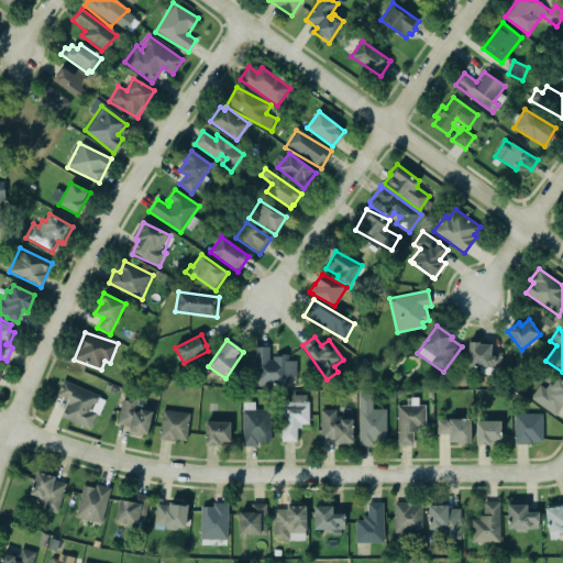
[(468,342),(479,342),(479,344),(490,345),(490,352),(501,353),(501,367),(493,367),(493,373),(479,373),(481,367),(467,367),(468,342)]
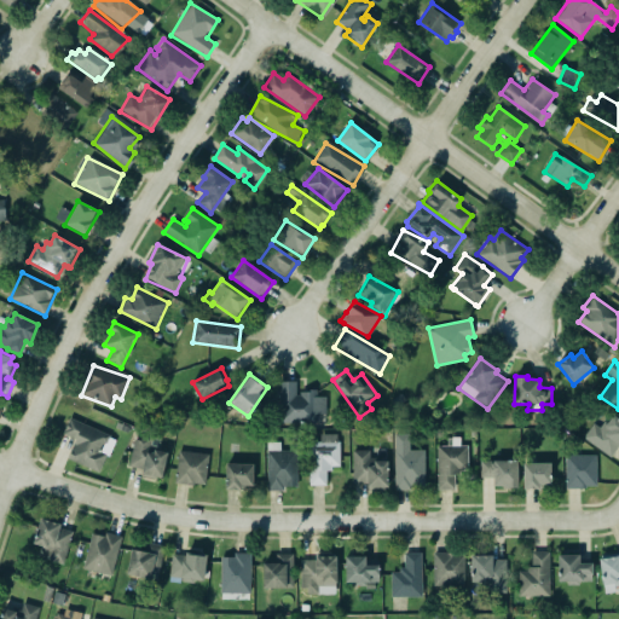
[(279,381),(296,381),(296,394),(300,394),(300,391),(305,391),(305,389),(317,389),(316,397),(325,397),(327,414),(316,414),(316,422),(305,422),(305,423),(300,423),(300,422),(281,422),(279,381)]
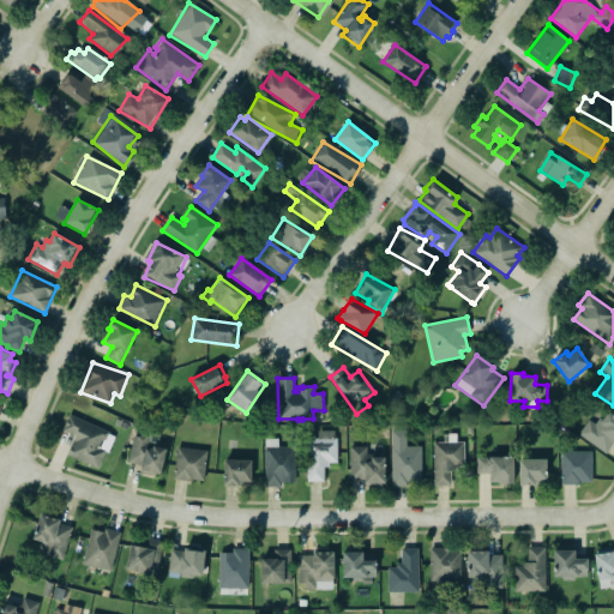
[(608,411),(613,415),(613,443),(606,453),(578,434),(589,420),(595,423),(600,416),(603,420),(608,411)]
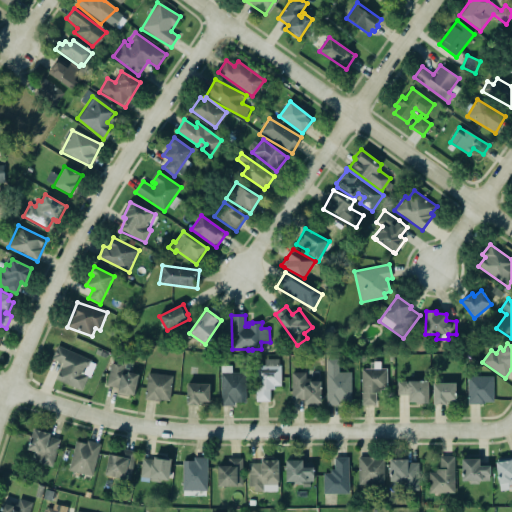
[(58,346),(52,359),(62,364),(56,379),(83,391),(90,374),(91,375),(96,363),(58,346)]
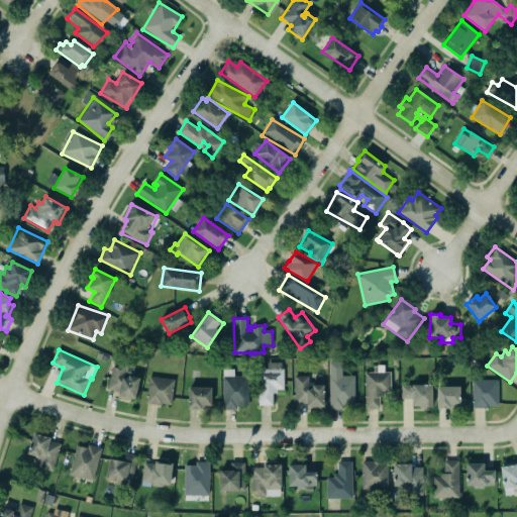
[(267,362),(281,362),(281,369),(284,369),(284,389),(278,389),(278,394),(270,395),(269,405),(259,406),(257,369),(267,370),(267,362)]
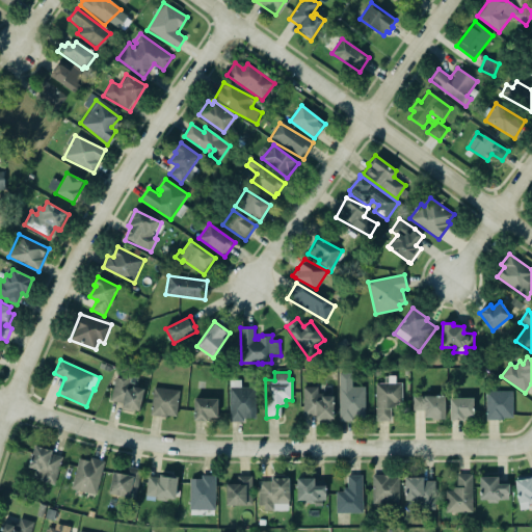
[(340,422),(339,372),(351,372),(351,388),(364,387),(365,417),(355,418),(355,421),(340,422)]
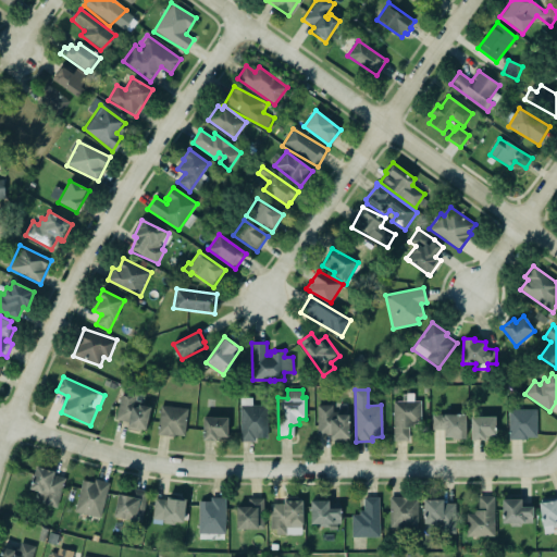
[(393,401),(404,400),(404,394),(415,393),(415,401),(421,400),(421,422),(415,422),(413,426),(409,428),(409,441),(394,441),(393,401)]
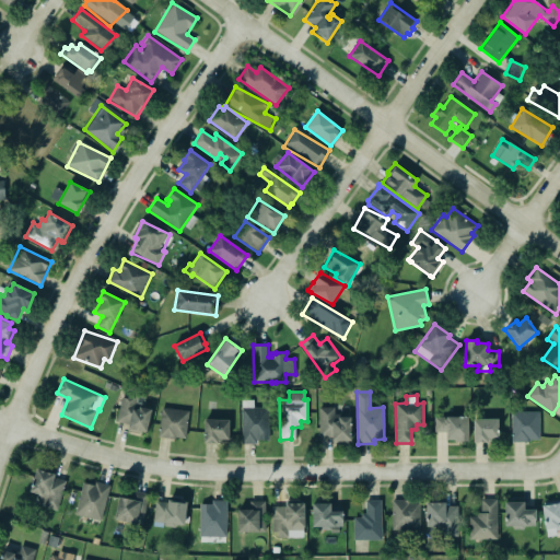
[(123,396),(139,398),(138,406),(151,409),(147,435),(128,430),(129,423),(117,421),(123,396)]
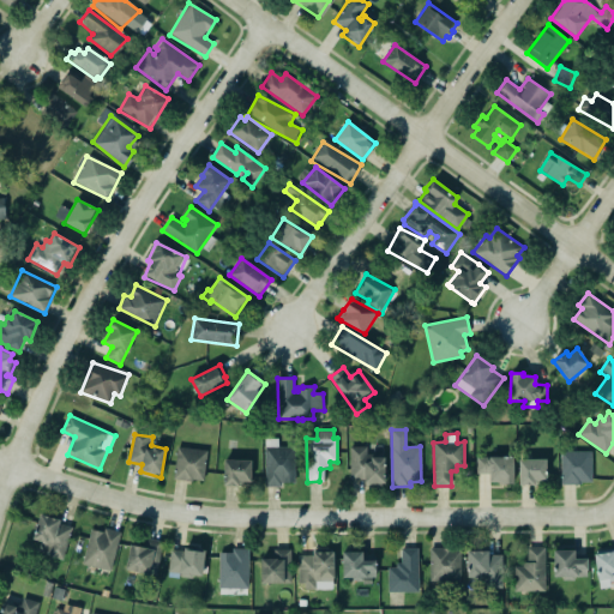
[(178,446),(205,450),(203,482),(174,480),(178,446)]
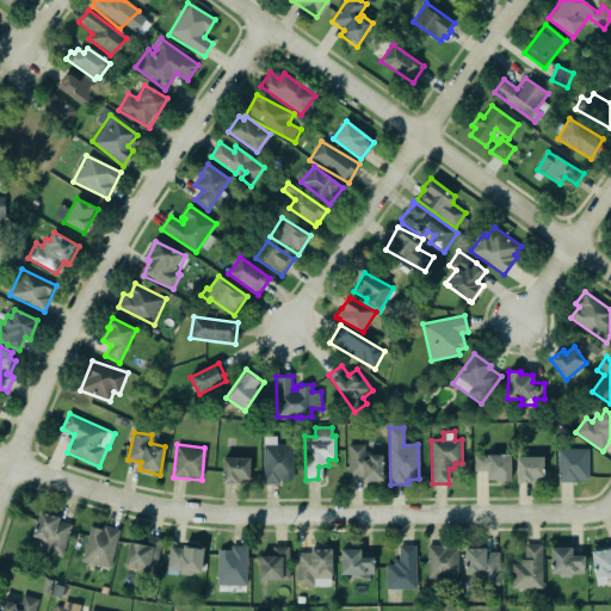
[(264,483),(279,483),(279,480),(294,480),(292,444),(264,444),(264,483)]
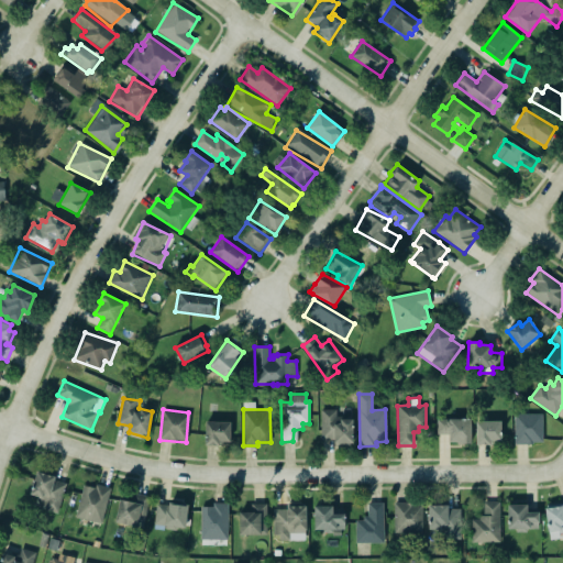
[(321,439),(334,439),(334,445),(353,445),(353,419),(337,419),(337,409),(321,410),(321,439)]
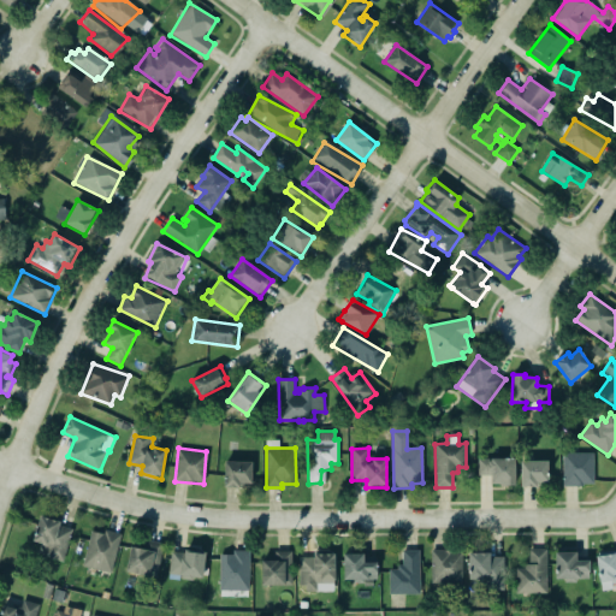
[(563,452),(593,452),(593,484),(584,484),(584,486),(563,486),(563,452)]
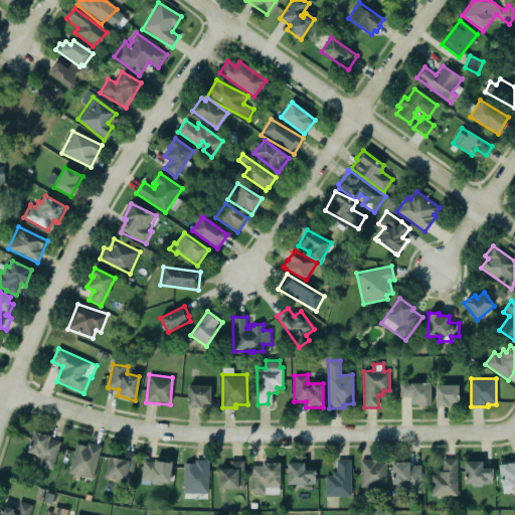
[(399,383),(432,383),(432,406),(418,406),(418,404),(410,404),(410,397),(399,397),(399,383)]
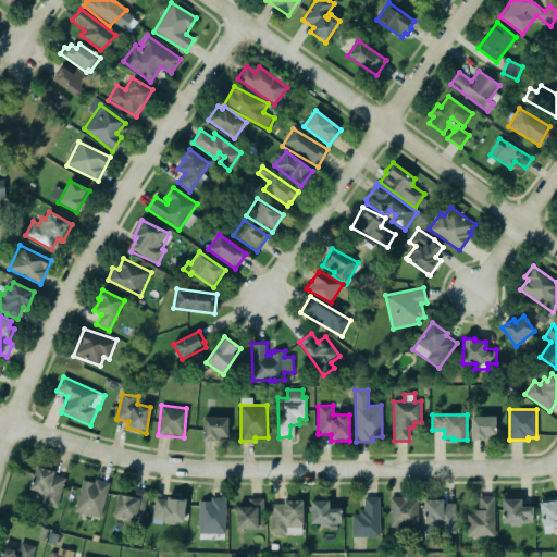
[(203,417),(229,418),(227,437),(217,437),(218,441),(203,441),(203,417)]
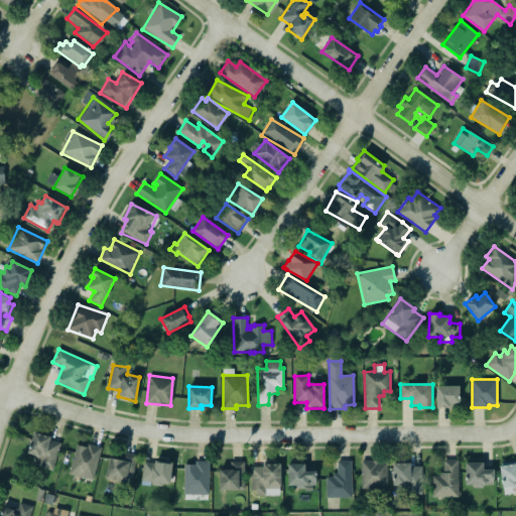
[(436,407),(449,407),(449,404),(459,404),(459,386),(436,387),(436,407)]
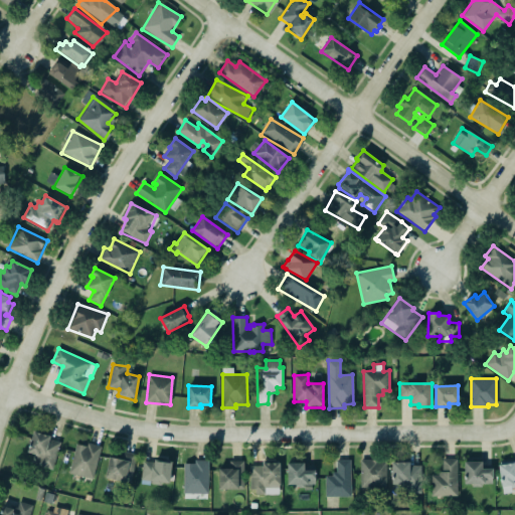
[(27,453),(34,455),(32,464),(52,470),(61,441),(33,432),(27,453)]
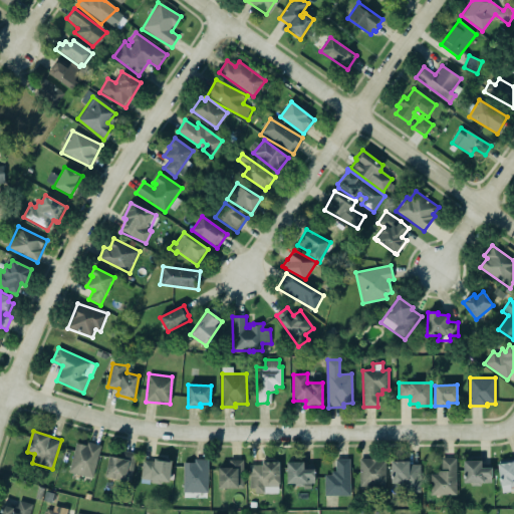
[(69,472),(92,478),(101,446),(87,443),(87,446),(76,443),(69,472)]
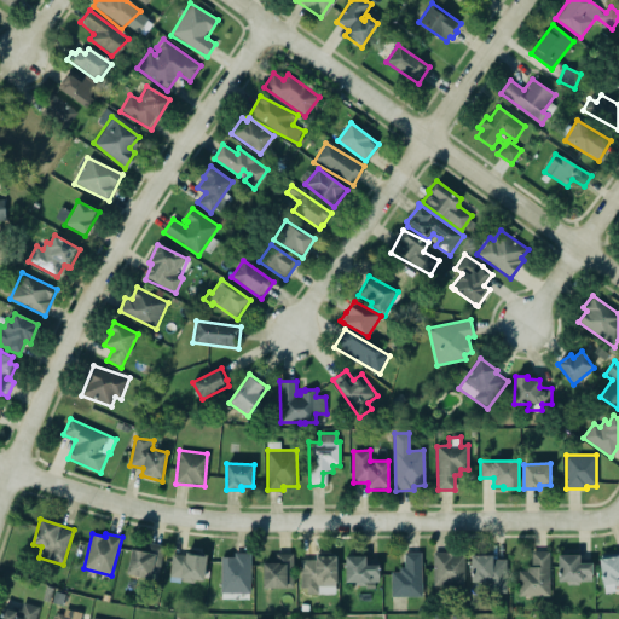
[(148,543),(165,547),(157,580),(127,574),(132,550),(145,553),(148,543)]
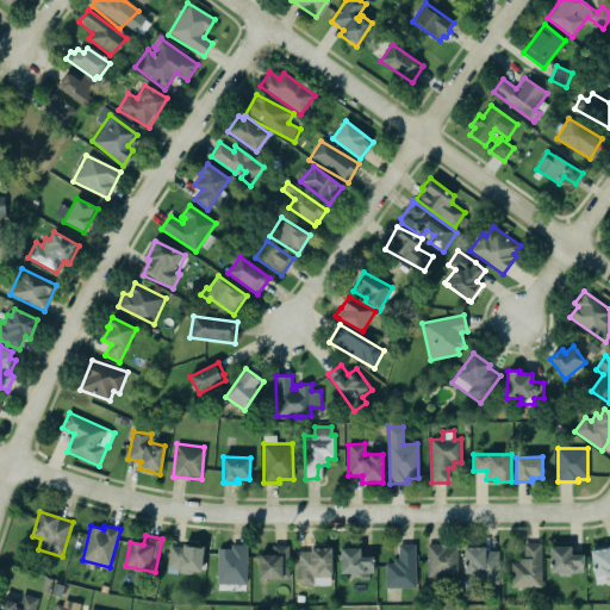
[(511,587),(541,587),(541,545),(522,543),(522,562),(511,562),(511,587)]
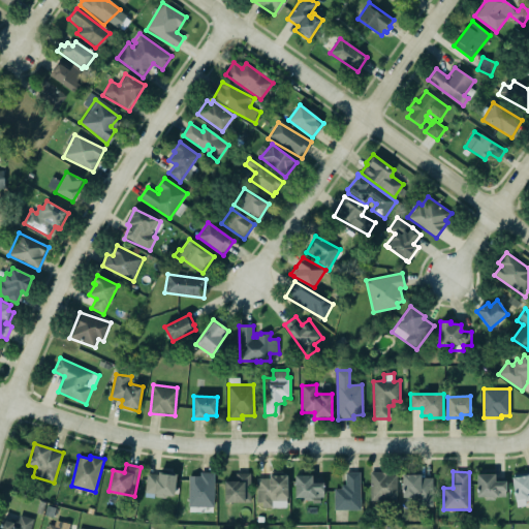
[(147,473),(159,474),(159,472),(177,474),(174,497),(165,496),(165,498),(155,497),(156,495),(154,494),(145,492),(147,473)]
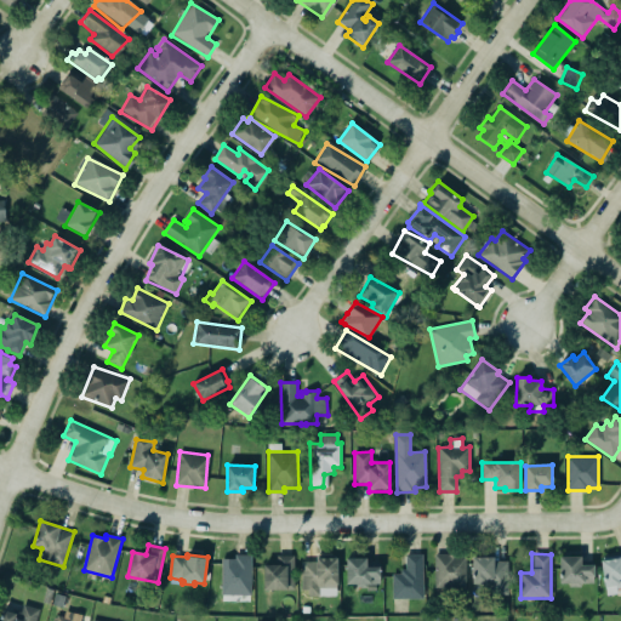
[(235,554),(235,558),(222,558),(222,596),(251,596),(251,554),(235,554)]
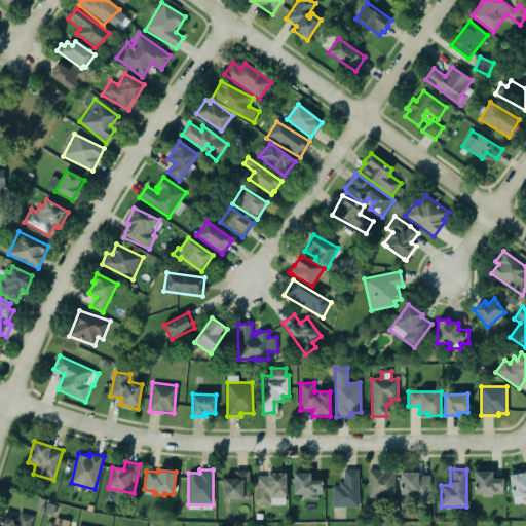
[(250,470),(250,499),(224,500),(224,479),(234,479),(234,471),(250,470)]
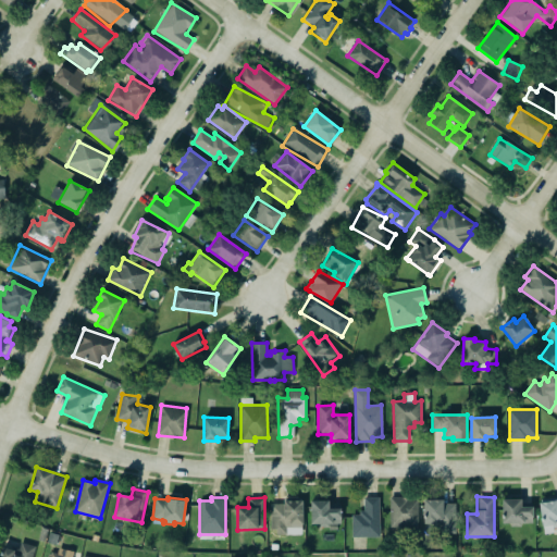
[(363,497),(380,497),(380,537),(351,537),(351,515),(359,515),(359,510),(363,510),(363,497)]
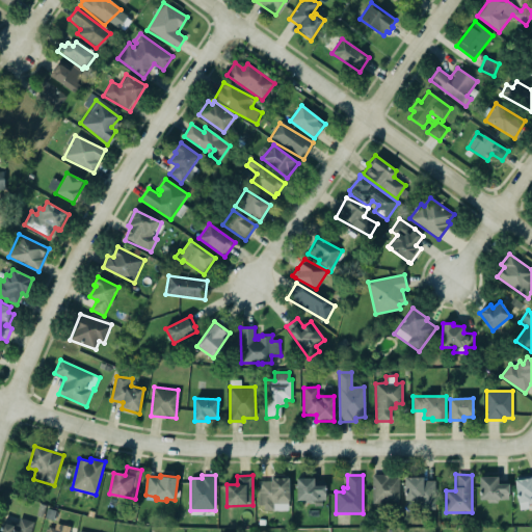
[(372,475),(392,475),(392,477),(399,477),(399,504),(372,503),(372,475)]
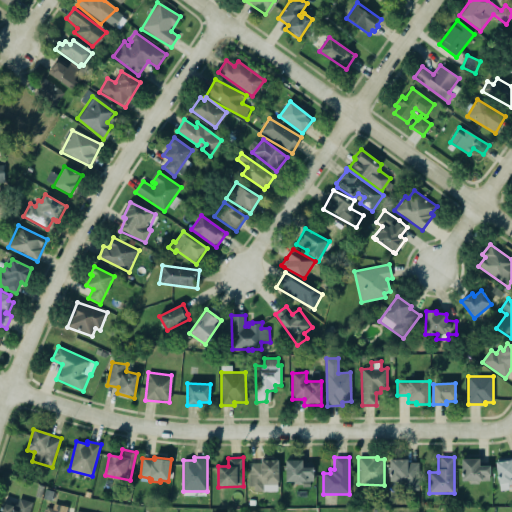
[(389,483),(406,483),(405,490),(419,490),(420,463),(406,463),(407,460),(390,459),(389,483)]
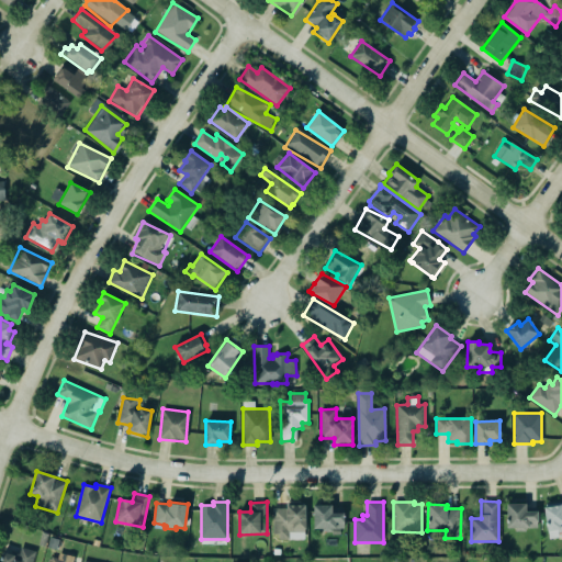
[(538,528),(538,512),(526,512),(526,504),(506,504),(506,528),(538,528)]
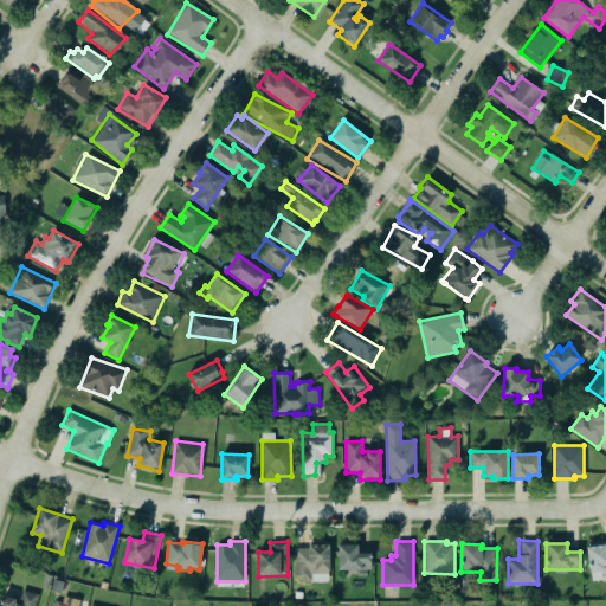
[(587,547),(605,543),(605,573),(601,574),(600,572),(591,573),(587,547)]
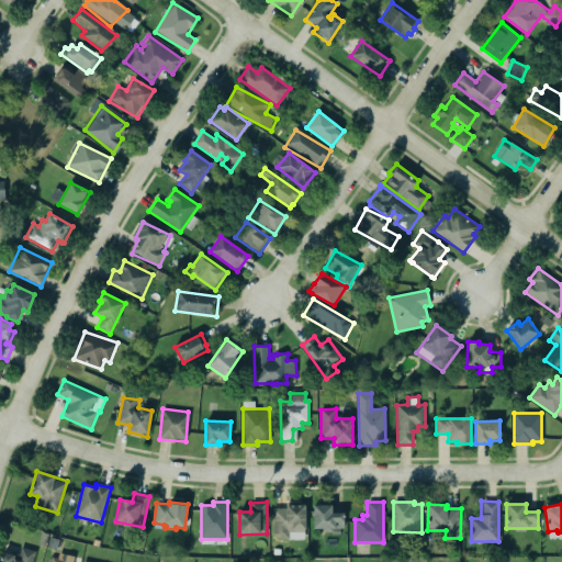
[(273,508),(287,508),(287,505),(305,506),(305,539),(278,539),(278,536),(273,535),(273,508)]
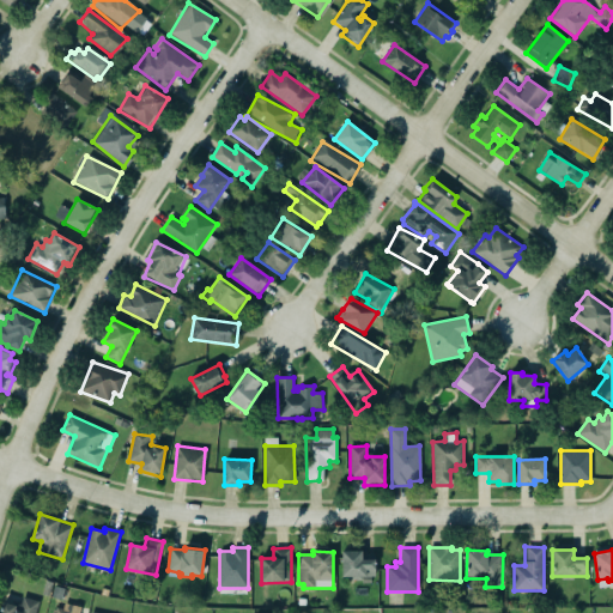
[(341,551),(341,580),(375,580),(375,559),(362,559),(362,552),(341,551)]
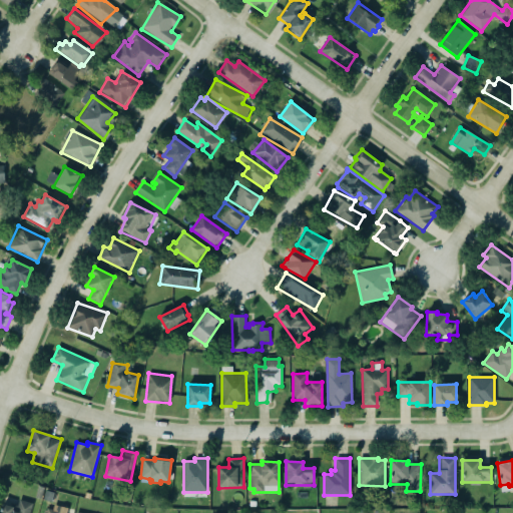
[(30,512),(33,503),(19,499),(17,505),(12,504),(10,506),(3,504),(0,512),(30,512)]
